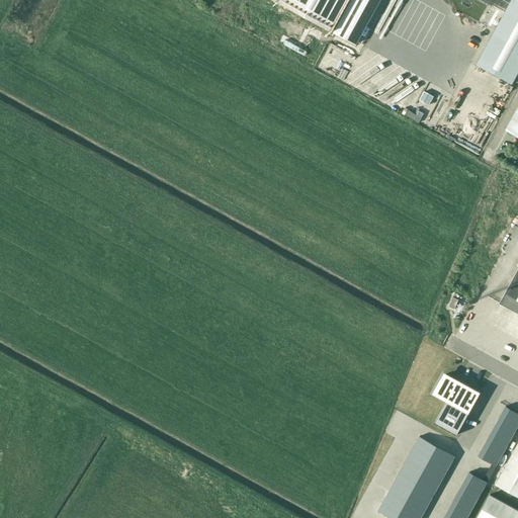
[(346,0),(272,0),(329,31),(346,0)]
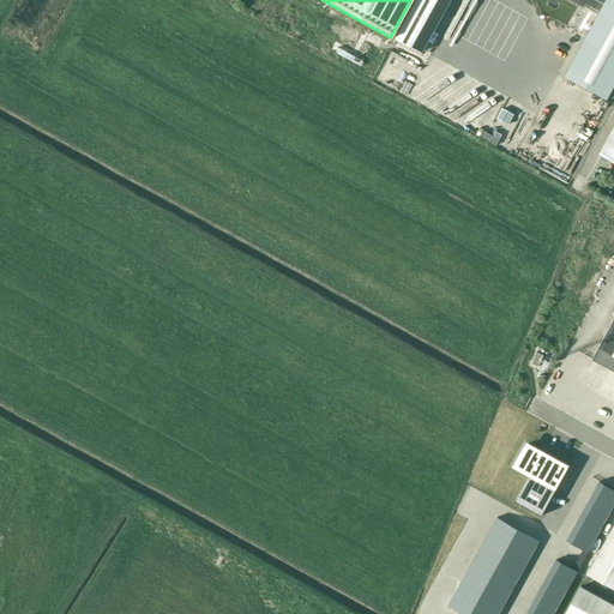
[(420,53),(447,0),(414,0),(393,38),(420,53)]
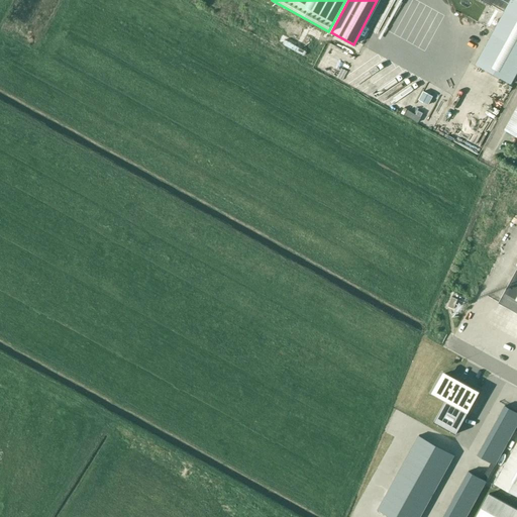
[(516,0),(480,0),(491,6),(492,4),(504,11),(475,65),(511,84),(516,73),(516,0)]
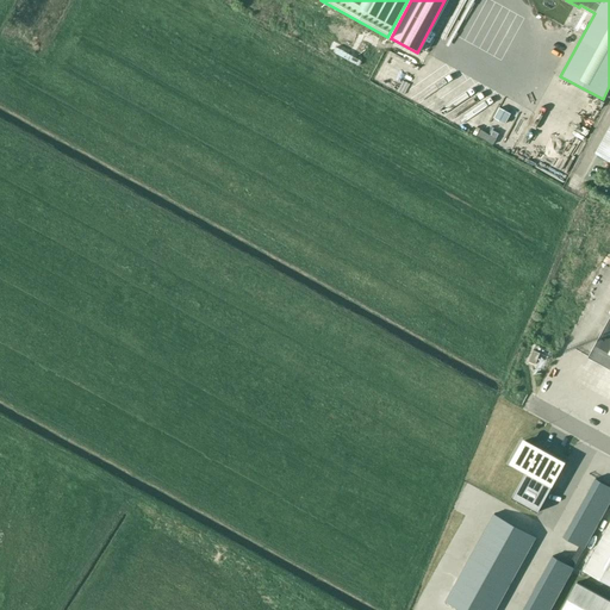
[(609,125),(596,151),(609,157),(609,125)]
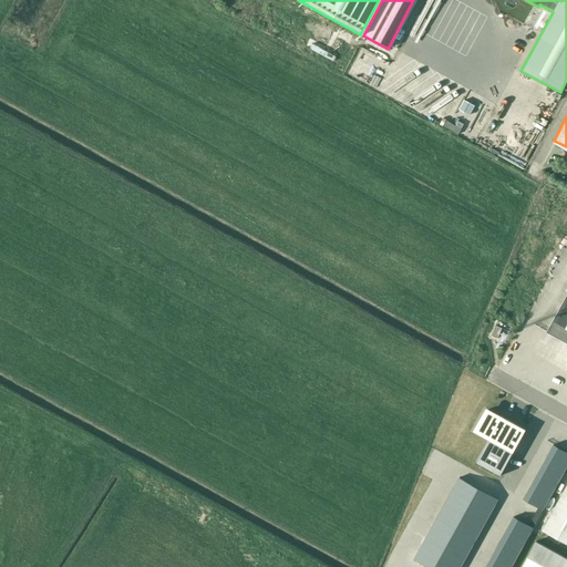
[(566,294),(546,331),(566,342),(566,294)]
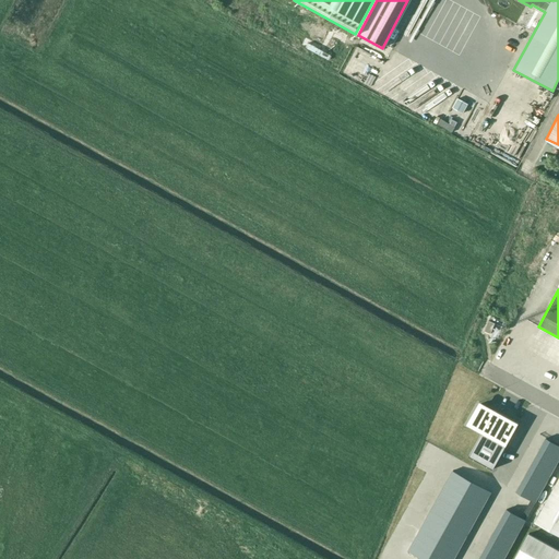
[(490,333),(495,323),(488,321),(484,331),(490,333)]
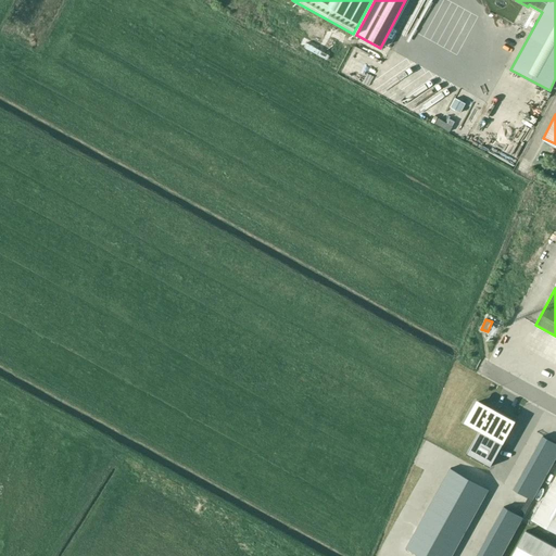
[(492,408),(490,412),(474,403),(463,422),(479,431),(466,454),(490,467),(515,421),(492,408)]
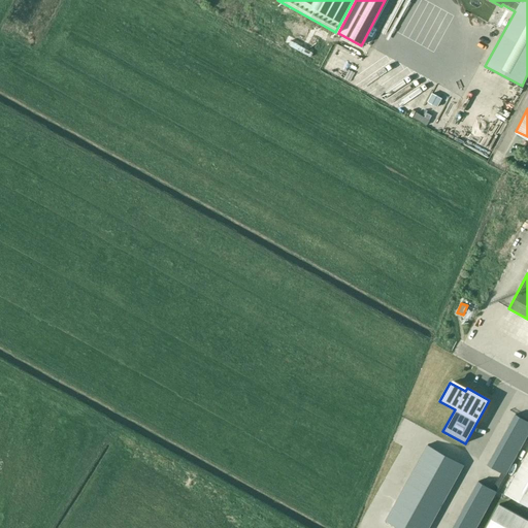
[(527,421),(515,414),(512,421),(527,429),(527,421)]
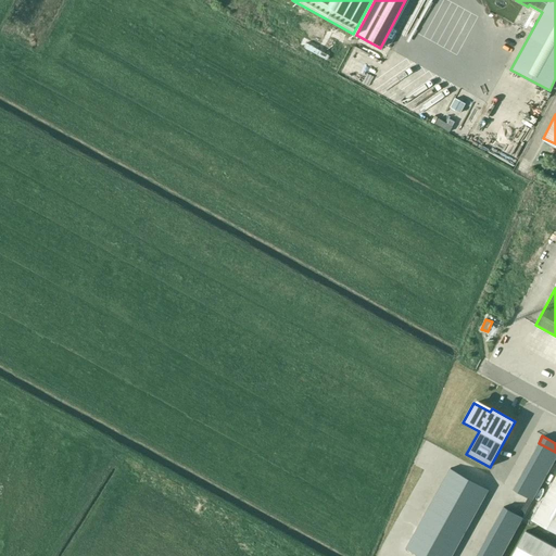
[(555,456),(555,452),(539,443),(535,450),(554,460),(555,456)]
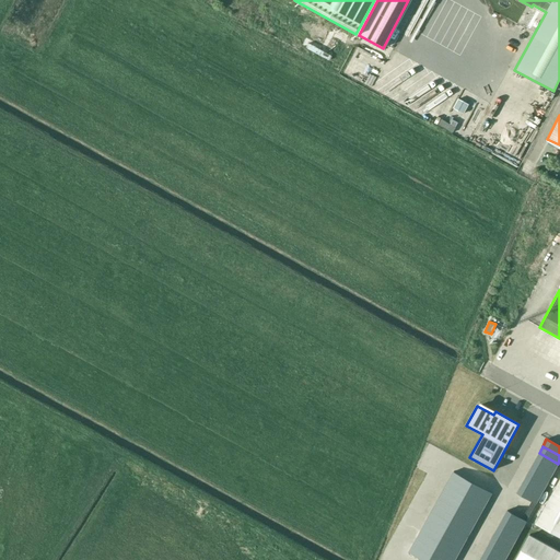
[(558,464),(539,453),(535,459),(555,470),(558,464)]
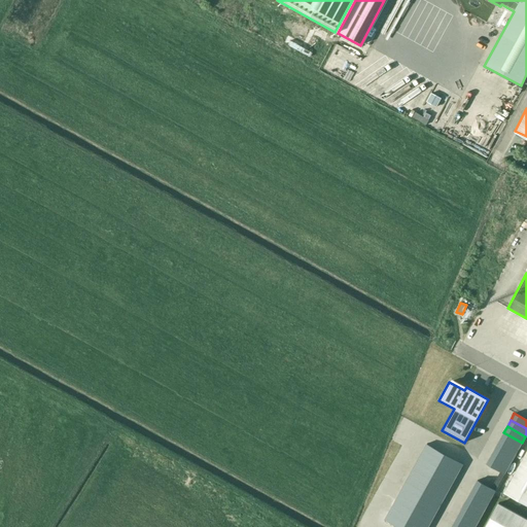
[(519,449),(522,443),(503,432),(500,438),(519,449)]
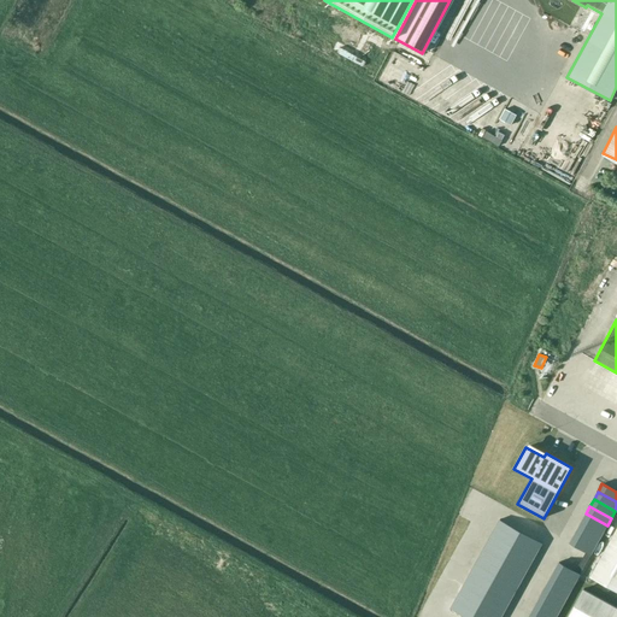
[(607,526),(586,513),(581,521),(603,533),(607,526)]
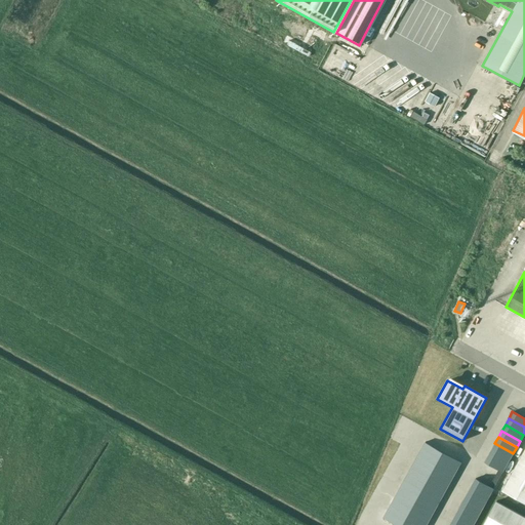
[(443,452),(425,442),(421,448),(439,458),(443,452)]
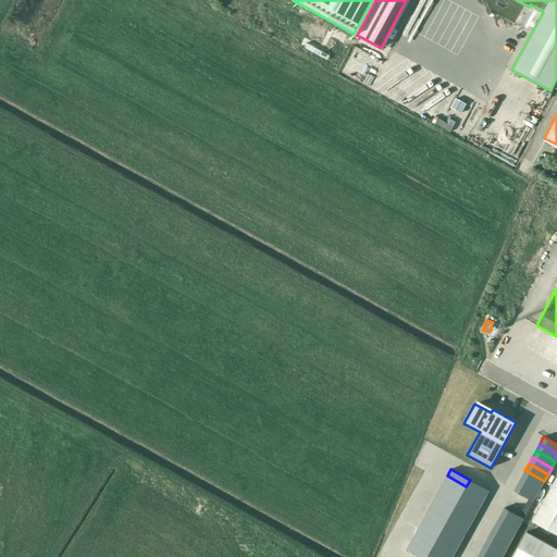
[(544,481),(524,470),(521,477),(541,487),(544,481)]
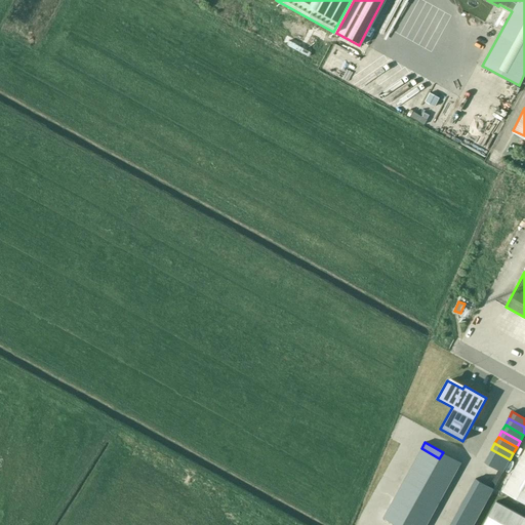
[(436,465),(439,458),(421,448),(417,455),(436,465)]
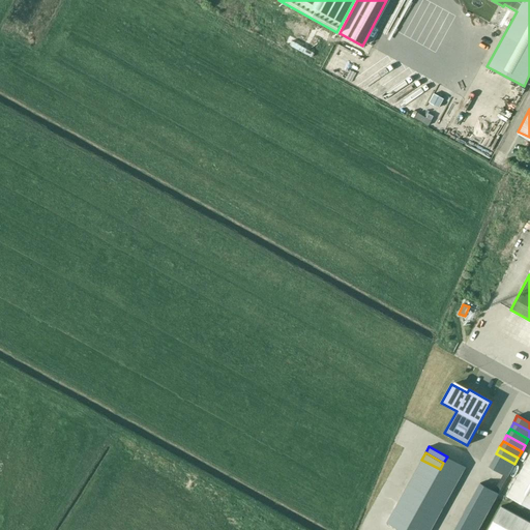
[(529,507),(529,452),(506,495),(529,507)]
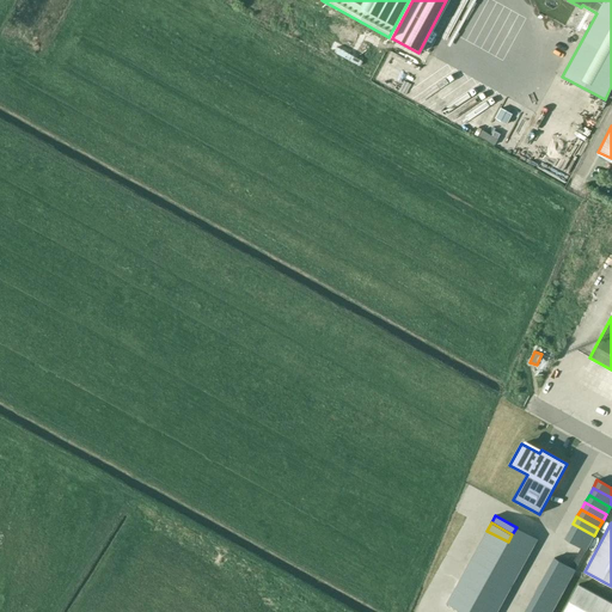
[(594,536),(573,524),(569,531),(589,543),(594,536)]
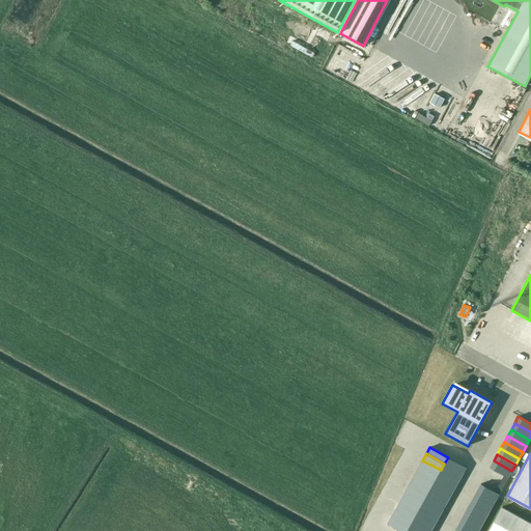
[(466,468),(448,457),(444,464),(463,474),(466,468)]
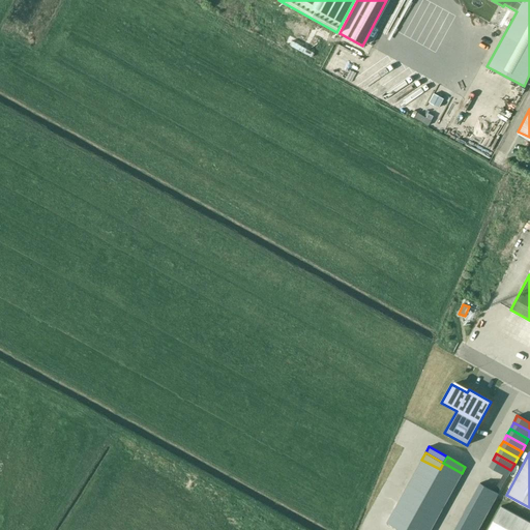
[(440,469),(421,460),(418,466),(437,475),(440,469)]
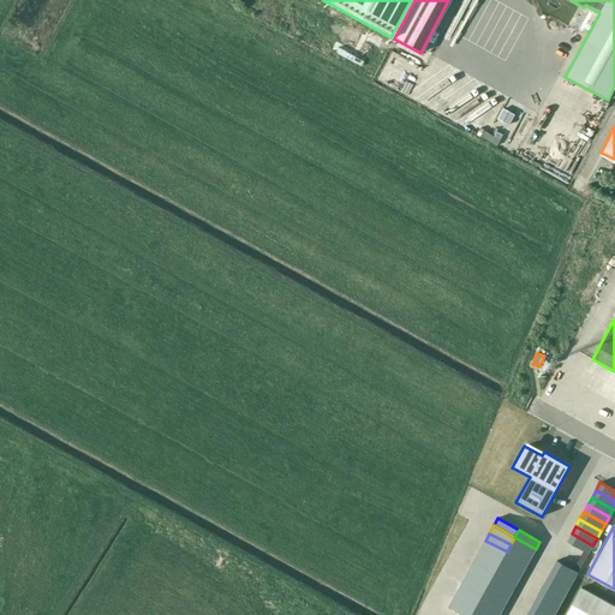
[(592,545),(572,533),(567,542),(589,554),(592,545)]
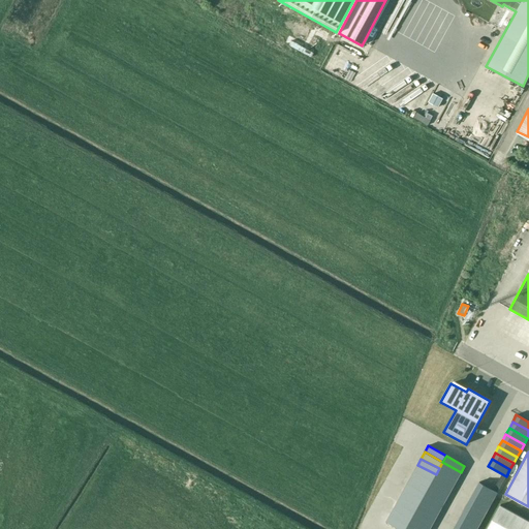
[(461,472),(442,462),(439,468),(458,478),(461,472)]
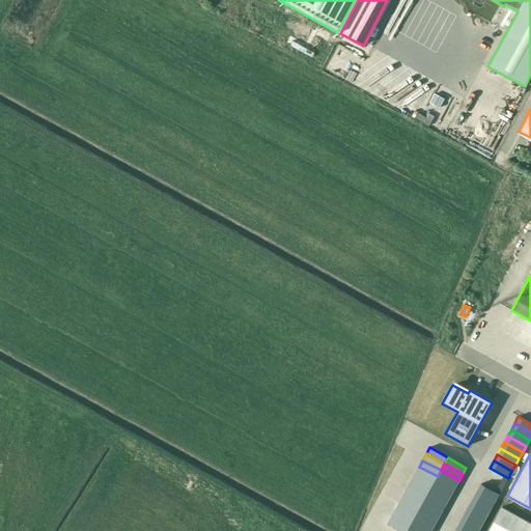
[(438,476),(419,467),(416,473),(434,483),(438,476)]
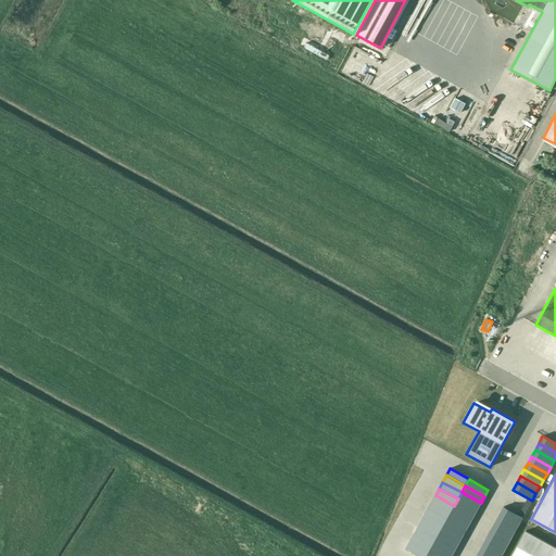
[(481,503),(462,492),(458,498),(477,509),(481,503)]
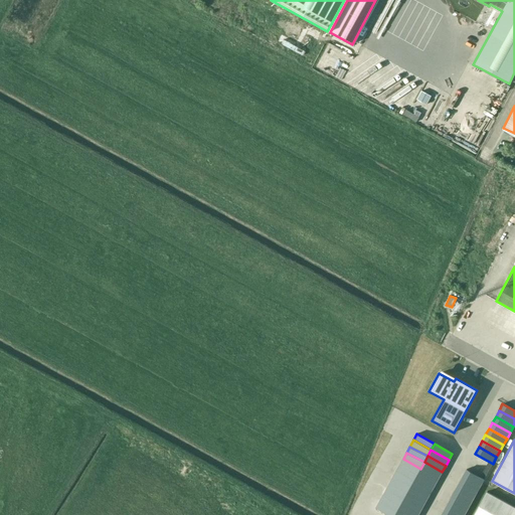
[(420,469),(403,459),(399,465),(417,475),(420,469)]
